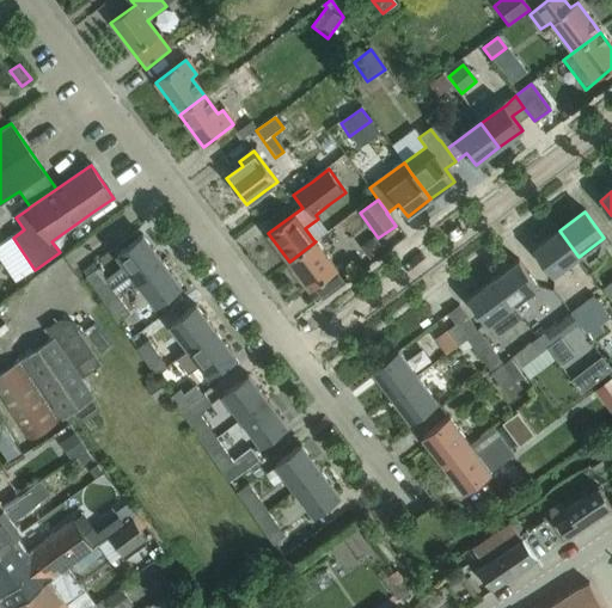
[(554,276),(579,257),(560,231),(533,250),(554,276)]
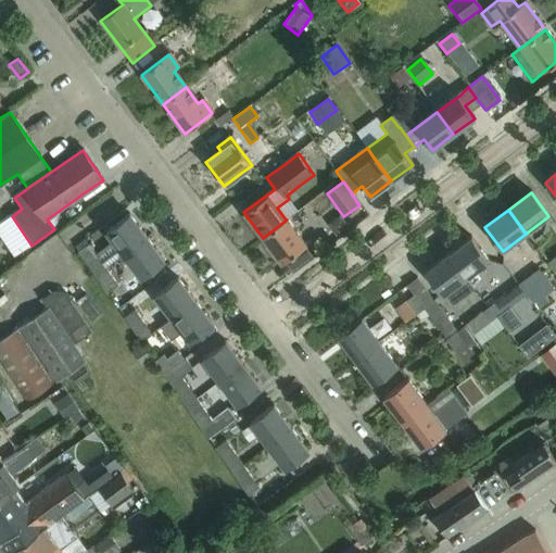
[(115,243),(97,258),(105,269),(124,255),(147,238),(129,215),(128,216),(112,228),(106,233),(115,243)]
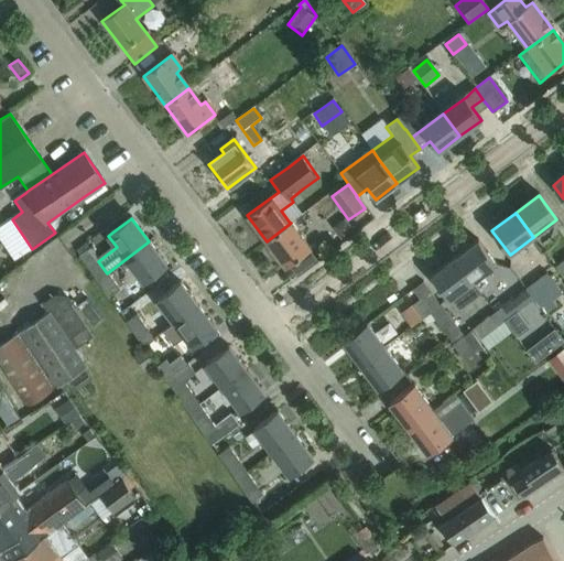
[(286,267),(310,249),(291,223),(267,241),(286,267)]
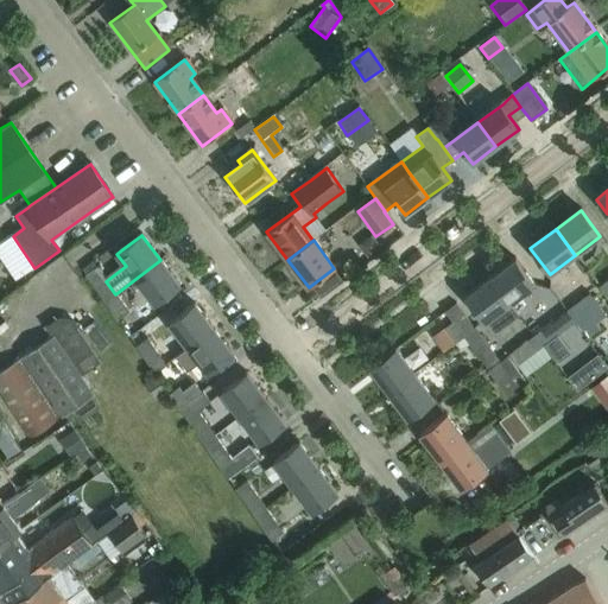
[(367,243),(366,255),(369,260),(380,252),(372,240),(367,243)]
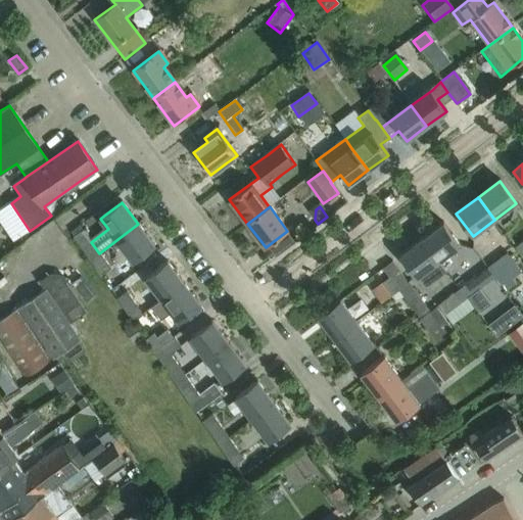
[(133,263),(138,257),(154,245),(138,224),(116,240),(133,263)]
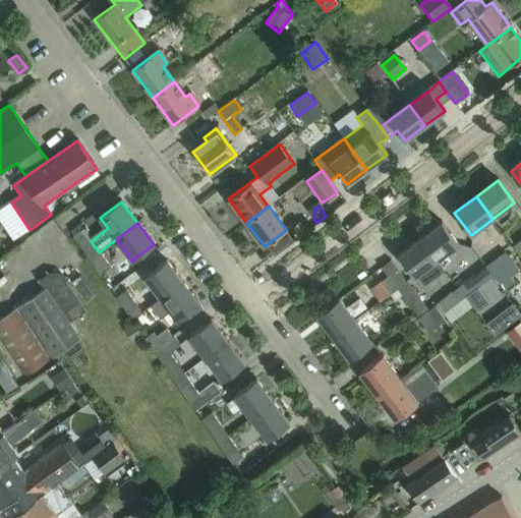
[(436,261),(458,244),(442,223),(419,239),(436,261)]
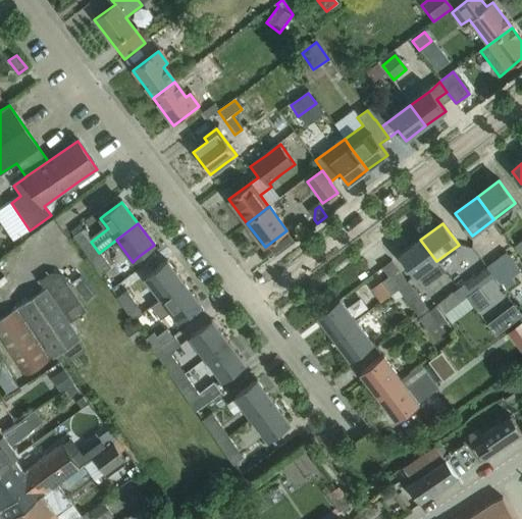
[(89,260),(99,253),(83,229),(72,238),(89,260)]
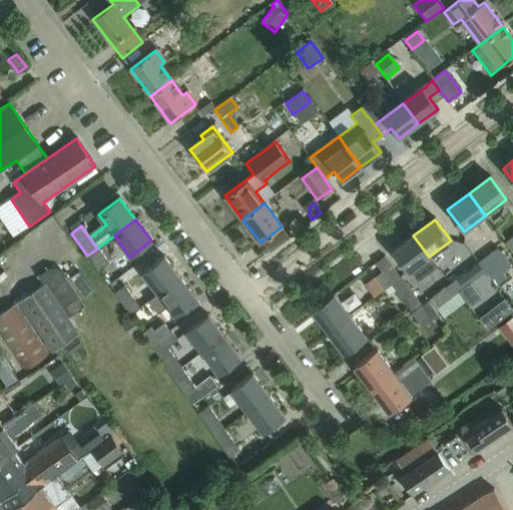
[(437,268),(429,257),(413,235),(392,251),(408,273),(419,265),(427,276),(437,268)]
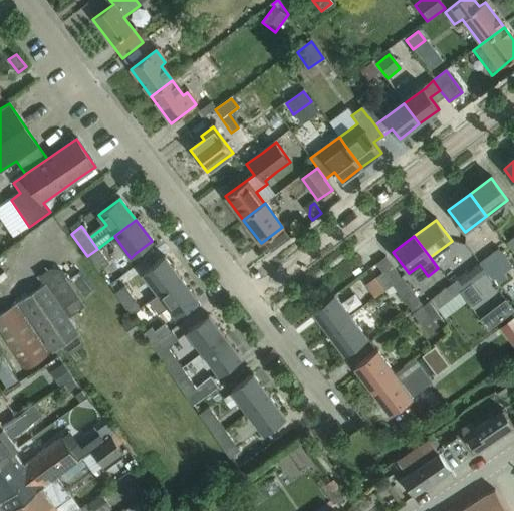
[(98,272),(109,265),(97,249),(87,256),(98,272)]
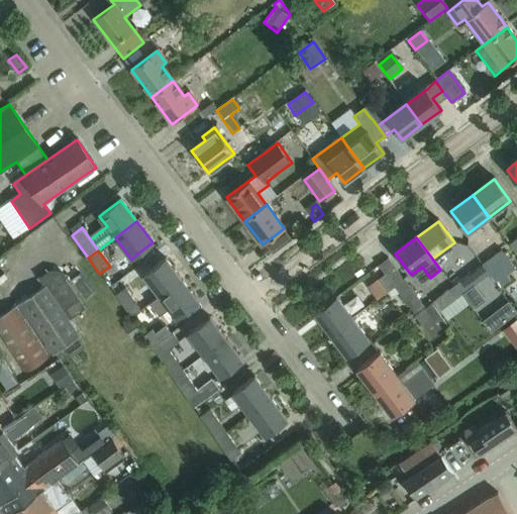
[(489,276),(496,285),(499,289),(502,288),(509,297),(511,296),(516,291),(516,287),(512,281),(510,282),(507,277),(506,277),(515,271),(501,251),(482,266),(489,276)]
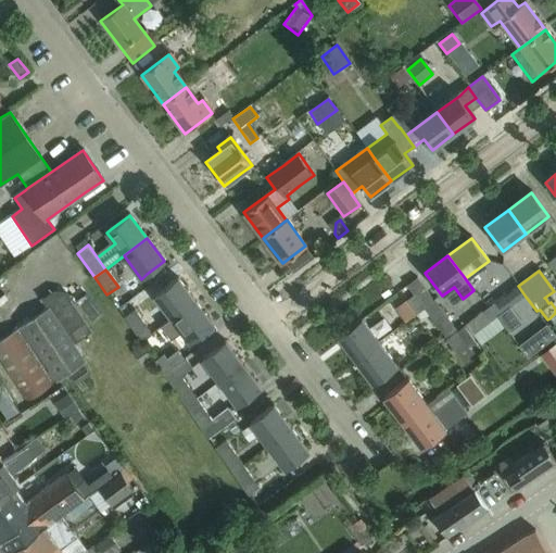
[(172,319),(194,301),(177,278),(160,291),(154,296),(172,319)]
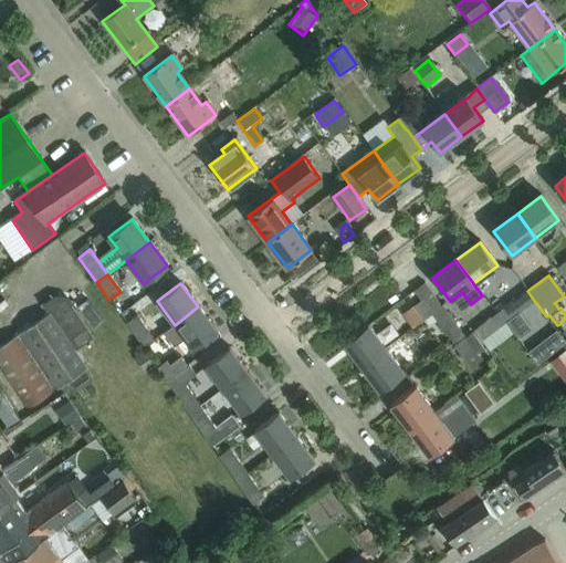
[(423,321),(431,315),(442,308),(423,283),(413,292),(420,302),(413,308),(423,321)]
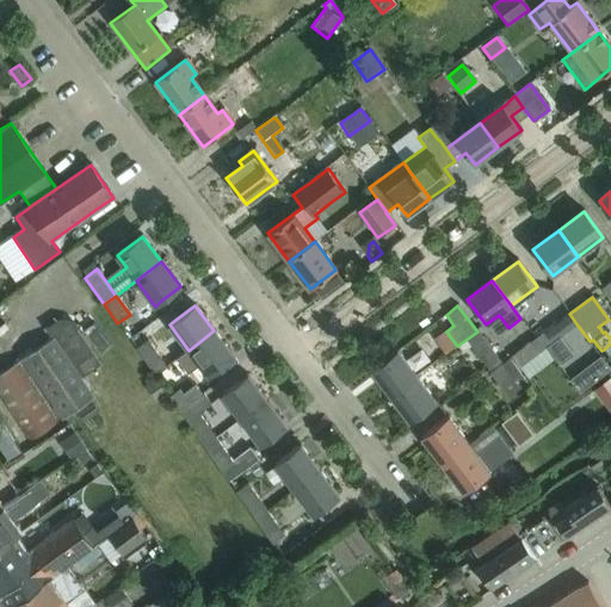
[(569,314),(563,320),(572,330),(578,326),(569,314)]
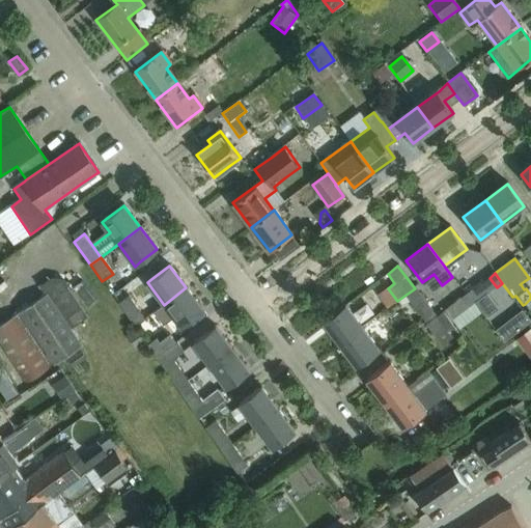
[(54,365),(82,346),(71,329),(87,317),(63,282),(53,280),(40,288),(45,295),(19,312),(54,365)]
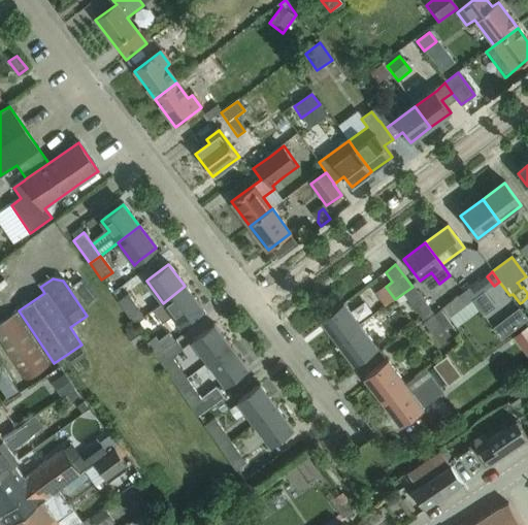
[(480,281),(463,293),(470,303),(487,291),(480,281)]
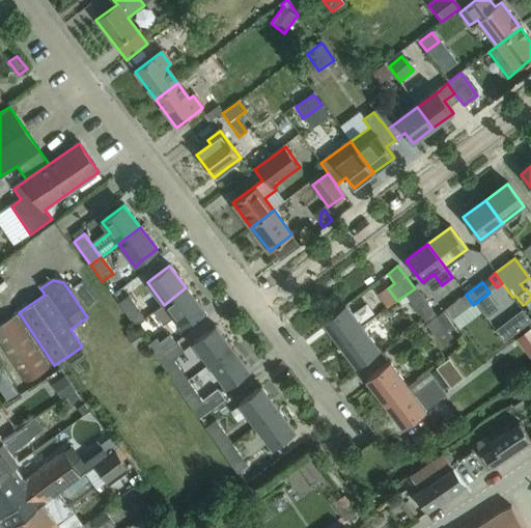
[(186,323),(202,310),(186,287),(164,305),(155,312),(164,325),(173,317),(180,327),(186,323)]
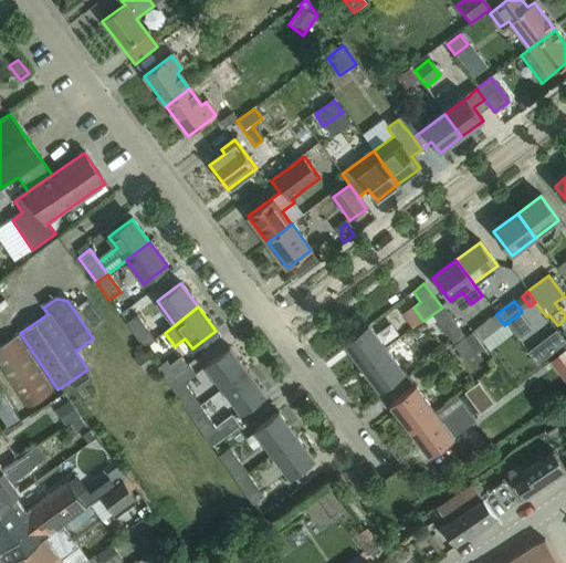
[(454,346),(465,339),(442,308),(431,315),(454,346)]
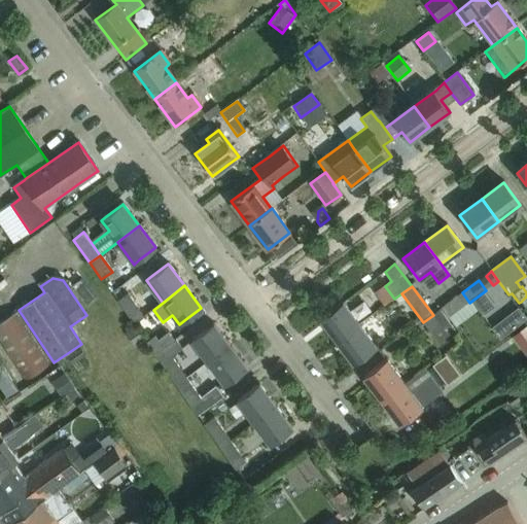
[(448,318),(469,303),(462,292),(441,309),(448,318)]
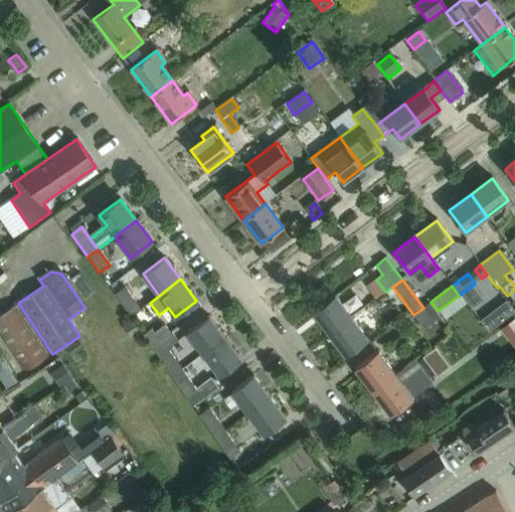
[(133,317),(141,311),(125,288),(115,295),(130,317),(132,316),(133,317)]
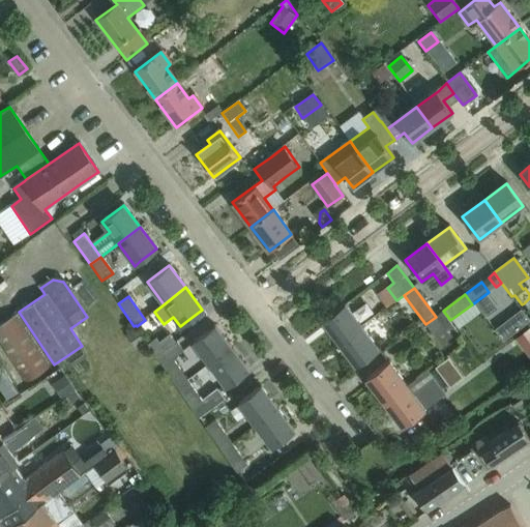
[(339,344),(361,327),(345,304),(322,322),(339,344)]
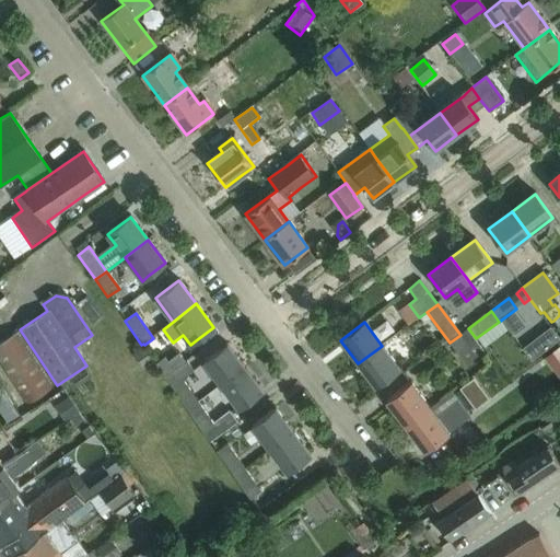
[(461,335),(450,343),(458,356),(476,343),(467,331),(461,335)]
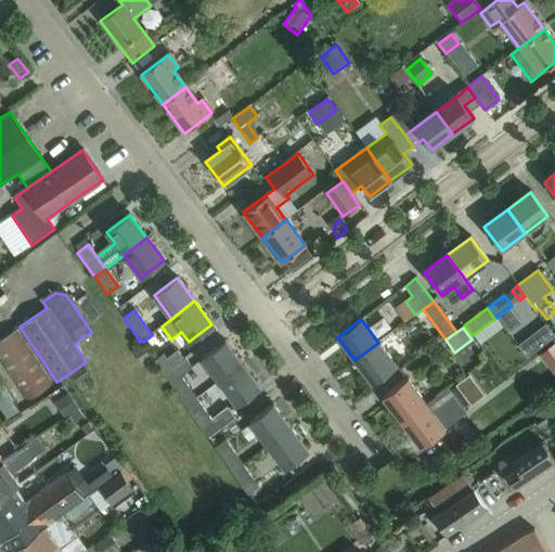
[(0,364),(25,403),(53,384),(16,329),(0,339),(0,364)]
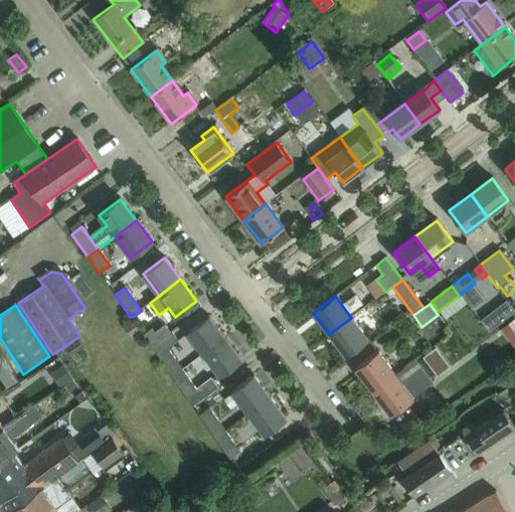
[(495,312),(481,322),(489,333),(503,322),(495,312)]
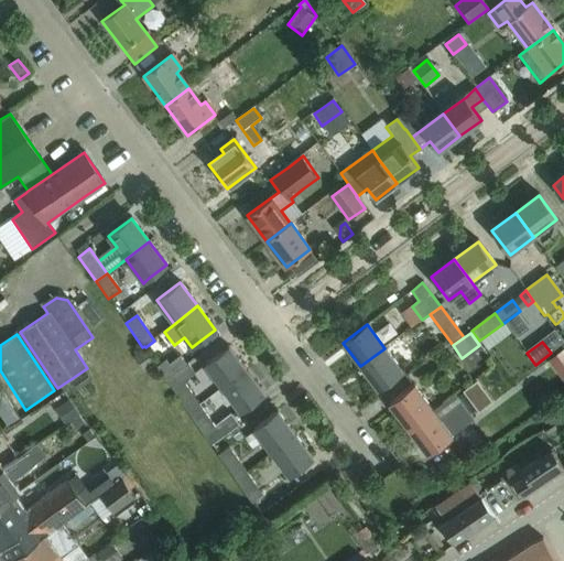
[(144,373),(155,366),(158,365),(145,347),(144,346),(142,347),(143,349),(133,357),(144,373)]
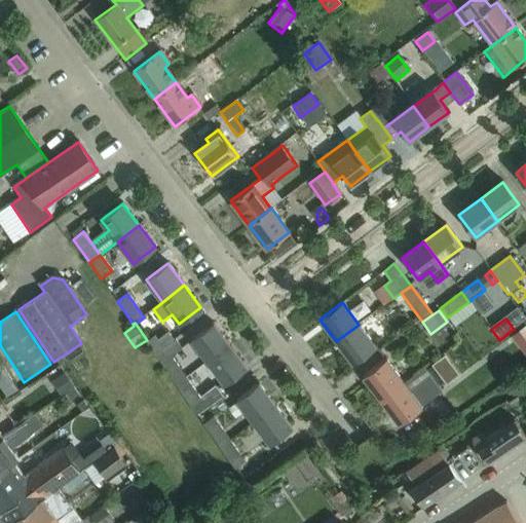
[(208,362),(229,345),(213,324),(196,336),(191,340),(208,362)]
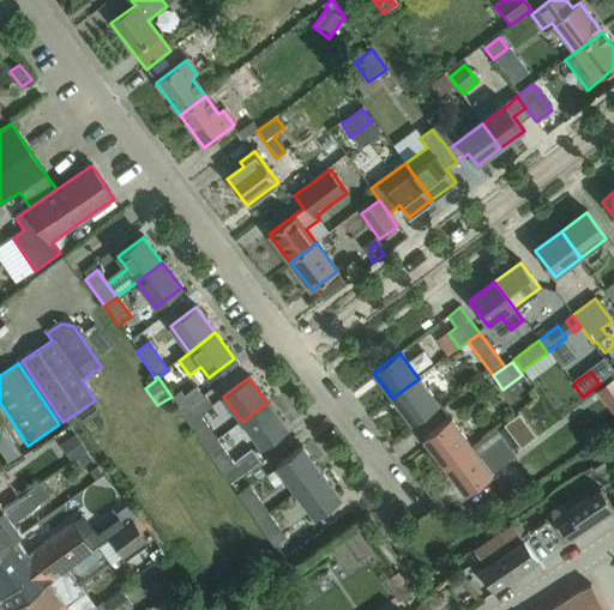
[(411,423),(431,409),(438,404),(419,379),(392,398),(411,423)]
